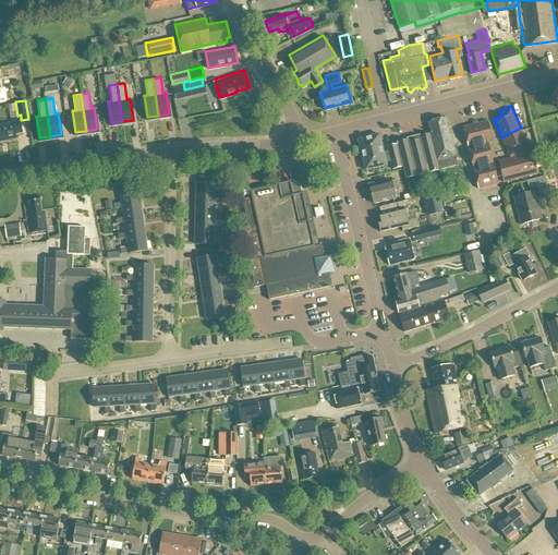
[(408,139),(397,141),(398,143),(403,167),(405,176),(457,164),(455,154),(456,154),(446,116),(427,120),(431,132),(420,135),(420,137),(409,140),(408,139)]
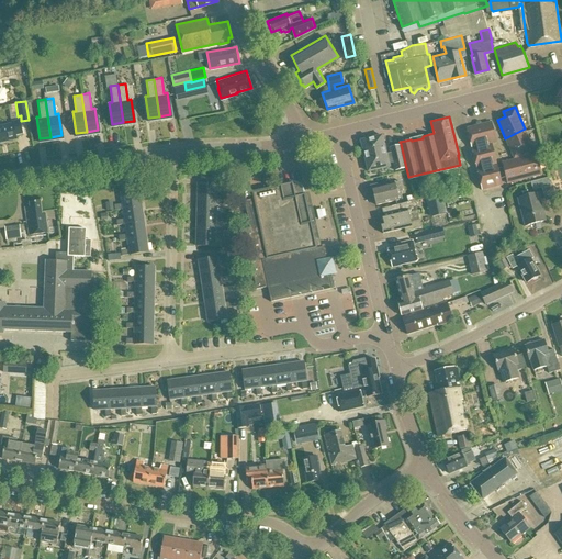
[(15,133),(22,132),(19,118),(12,120),(12,123),(0,125),(0,141),(15,137),(15,133)]
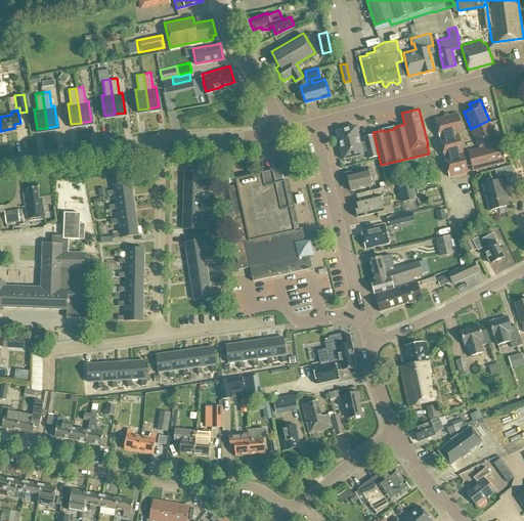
[(443,115),(435,117),(439,136),(444,156),(449,175),(468,170),(463,152),(457,132),(463,131),(457,112),(449,114),(449,113),(448,113),(448,112),(447,112),(446,112),(445,112),(444,112),(443,113),(443,114),(443,115)]
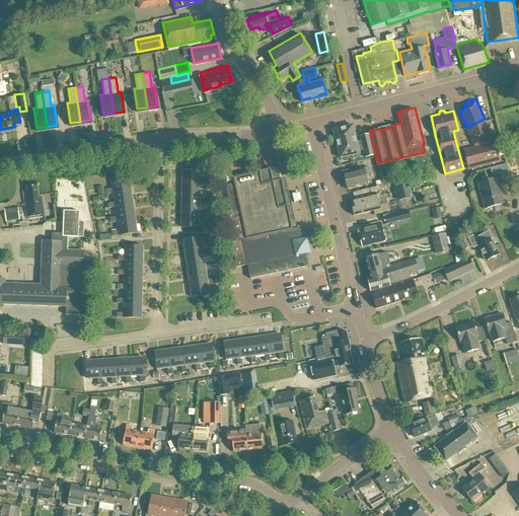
[(491,141),(488,134),(491,132),(485,119),(466,128),(474,145),(475,145),(491,141)]
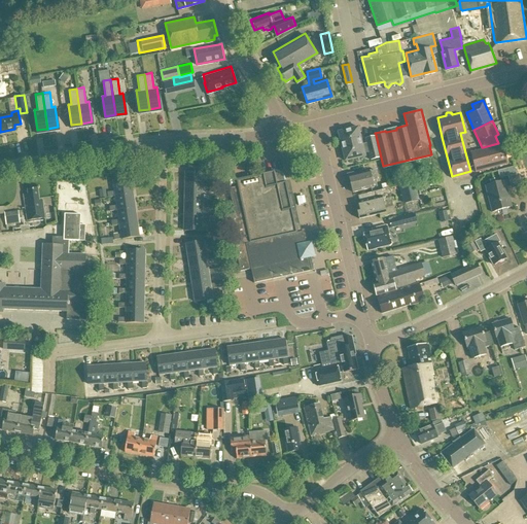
[(338,130),(341,144),(345,160),(364,154),(365,160),(380,155),(381,158),(376,135),(375,133),(375,135),(365,137),(367,146),(362,148),(359,135),(360,135),(357,125),(338,130)]
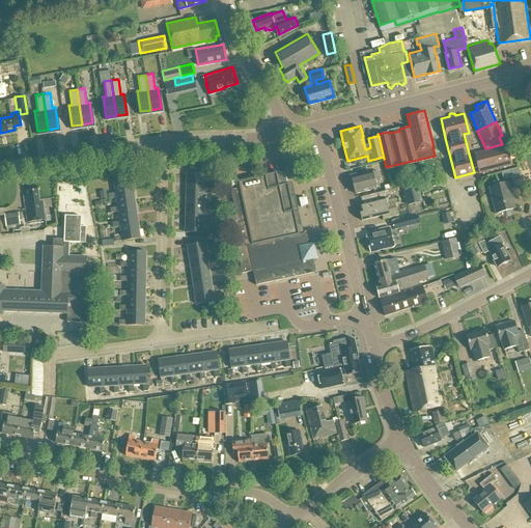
[(486,148),(485,148),(474,151),(478,171),(511,163),(506,143),(502,144),(486,148)]
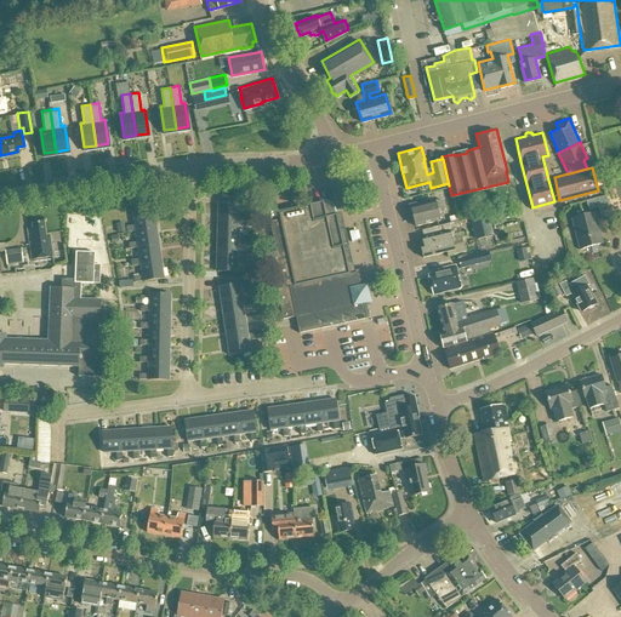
[(603,220),(613,216),(605,193),(586,199),(588,206),(598,204),(603,220)]
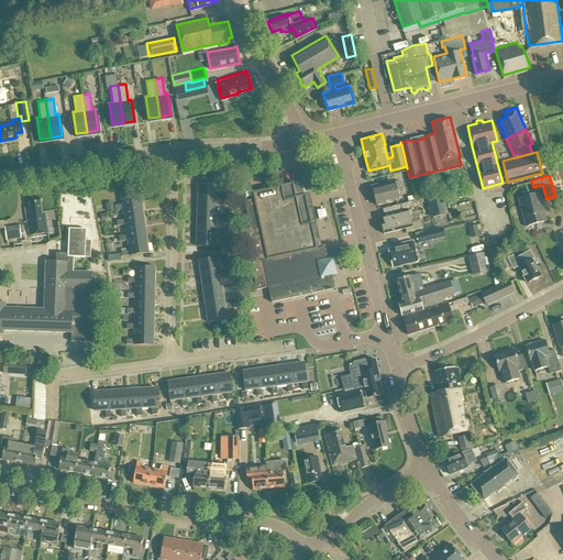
[(251,226),(240,228),(247,260),(243,261),(246,276),(253,275),(256,287),(256,289),(257,288),(262,287),(268,286),(269,293),(272,300),(333,287),(330,274),(335,272),(337,272),(333,256),(332,257),(327,259),(324,248),(324,245),(323,245),(319,246),(313,219),(307,191),(306,187),(302,183),(299,180),(295,179),(293,179),(293,180),(277,184),(275,184),(268,186),(260,188),(253,189),(251,190),(252,197),(244,199),(251,226)]
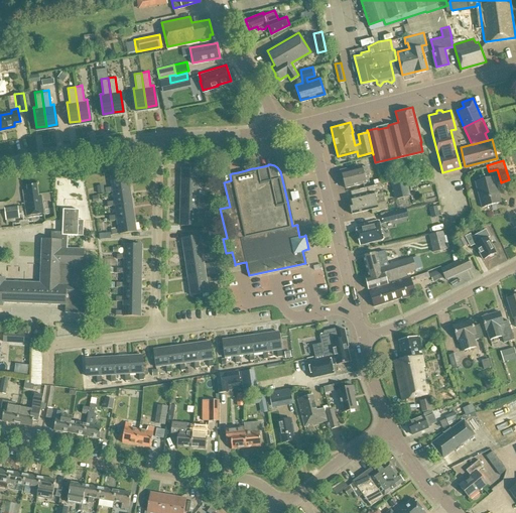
[(346,186),(356,183),(366,181),(364,174),(369,173),(367,165),(362,166),(346,170),(346,168),(344,167),(341,168),(340,170),(341,174),(343,175),(346,186)]
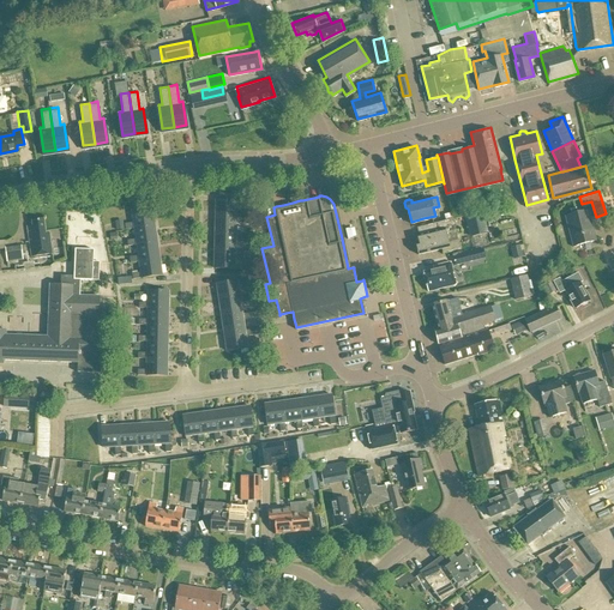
[(216,198),(216,215),(236,216),(236,205),(245,205),(246,199),(238,199),(216,198)]
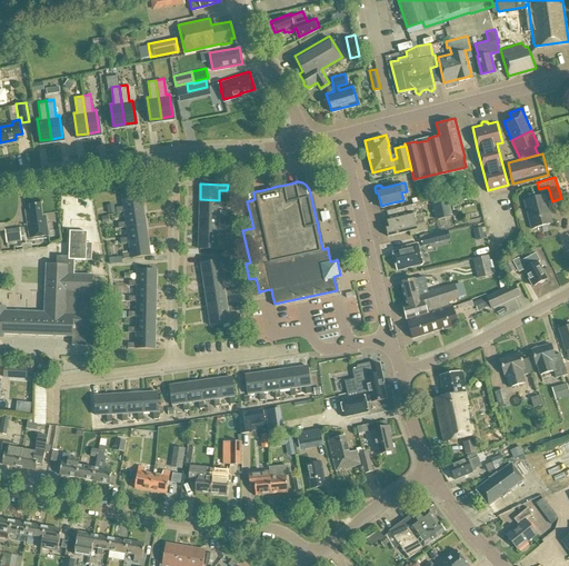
[(125,209),(143,207),(141,191),(122,194),(123,205),(116,206),(117,211),(125,210),(125,209)]
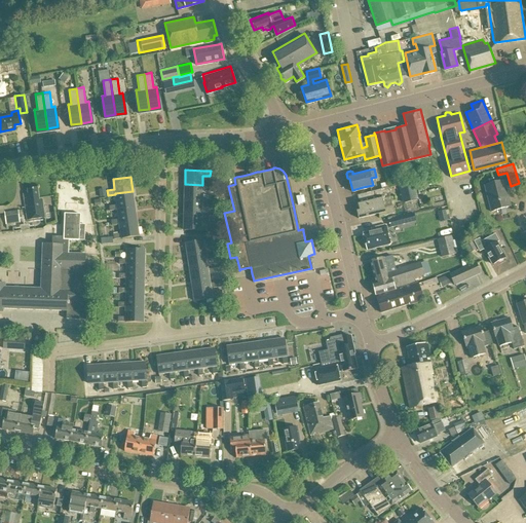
[(491,210),(511,204),(503,178),(494,181),(493,177),(489,178),(490,182),(484,183),(491,210)]
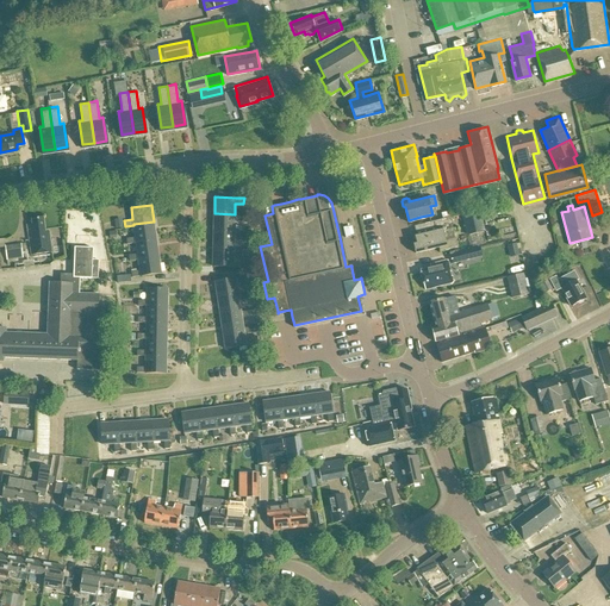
[(480,207),(461,211),(467,233),(485,229),(480,207)]
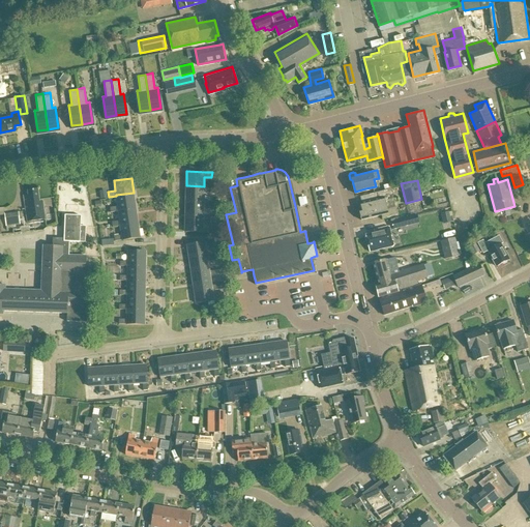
[(186,201),(204,201),(204,192),(211,192),(211,186),(204,186),(186,185),(186,201)]
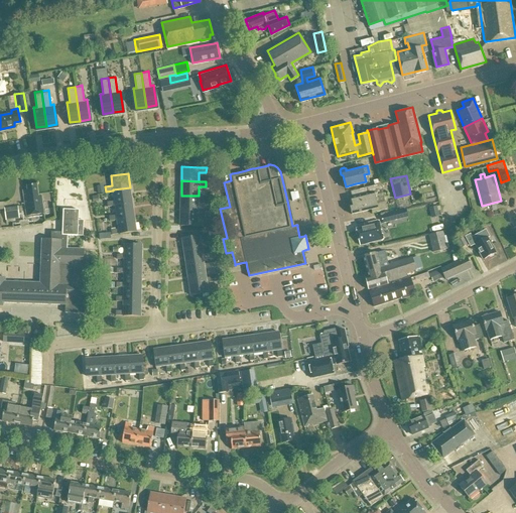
[(26,214),(43,212),(41,194),(38,195),(36,182),(27,183),(27,187),(23,188),(26,214)]
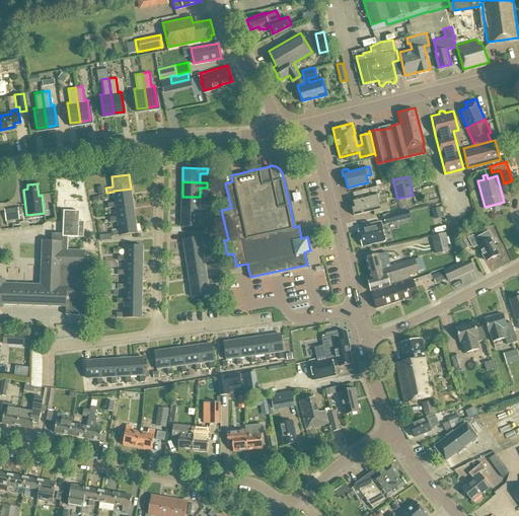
[(383,183),(365,188),(353,191),(354,197),(350,198),(354,214),(373,209),(374,212),(389,209),(383,183)]
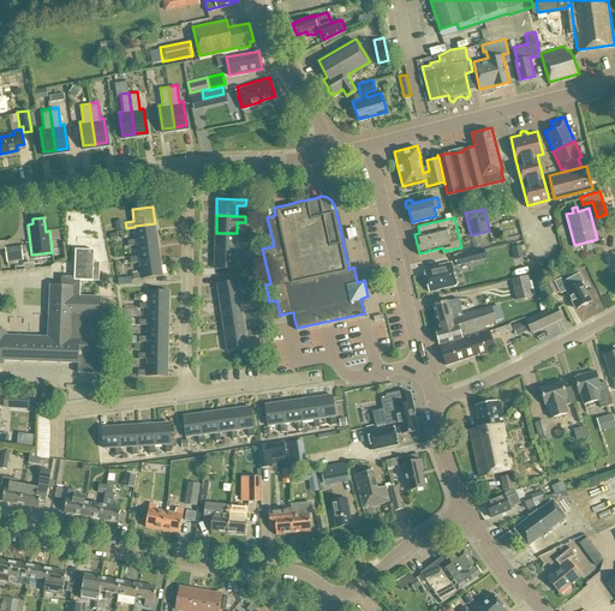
[(137,243),(157,240),(155,223),(135,226),(135,227),(136,238),(127,239),(129,244),(137,243)]
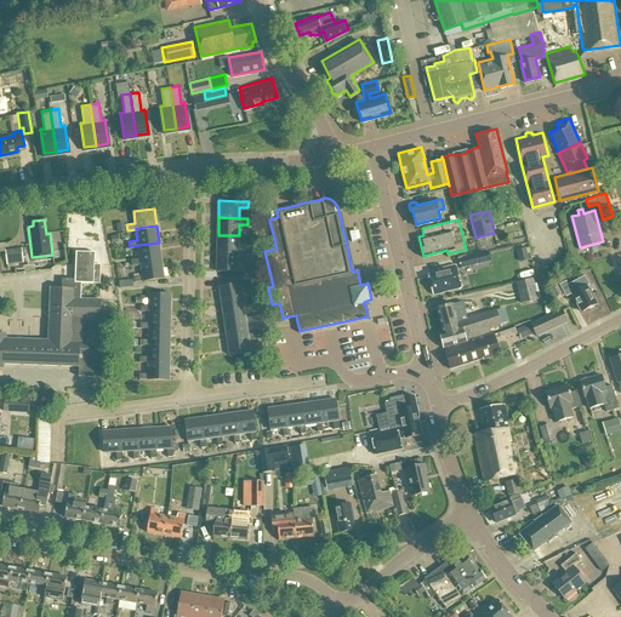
[(217,252),(238,252),(239,241),(248,241),(248,236),(239,236),(239,235),(218,235),(217,252)]
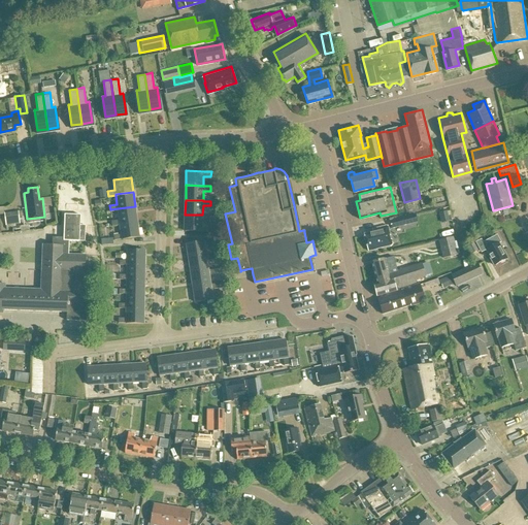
[(137,221),(135,206),(118,208),(119,219),(111,220),(112,224),(120,223),(137,221)]
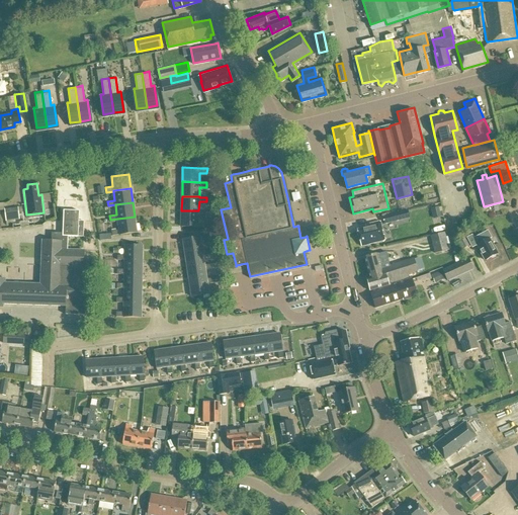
[(6,219),(19,217),(17,204),(4,206),(6,219)]
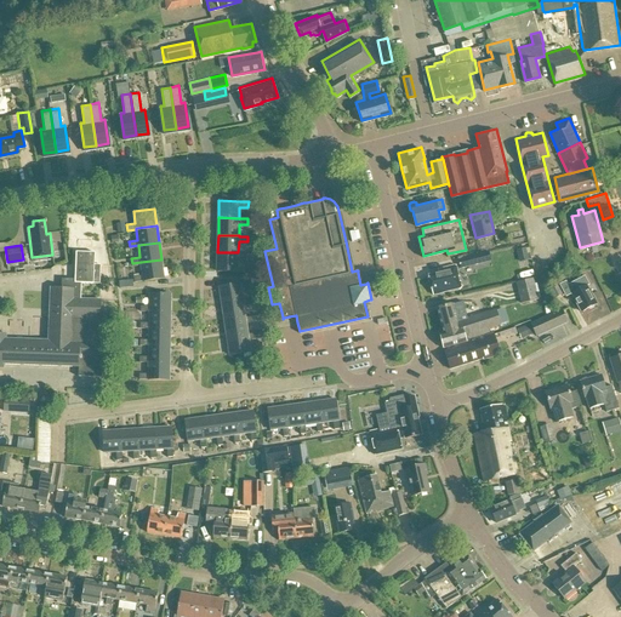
[(525,246),(518,247),(519,251),(520,258),(528,257),(529,257),(525,246)]
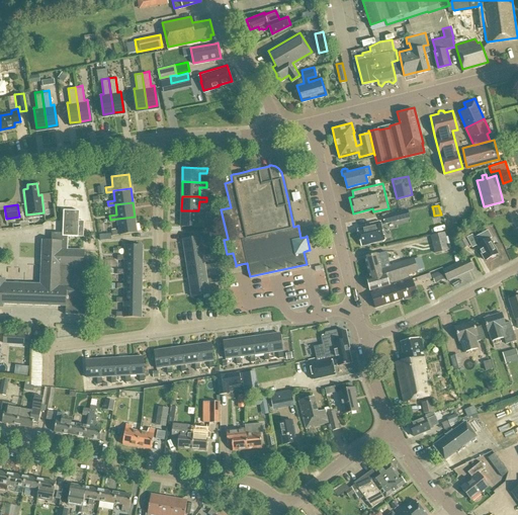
[(381,213),(383,222),(409,216),(407,207),(395,210),(381,213)]
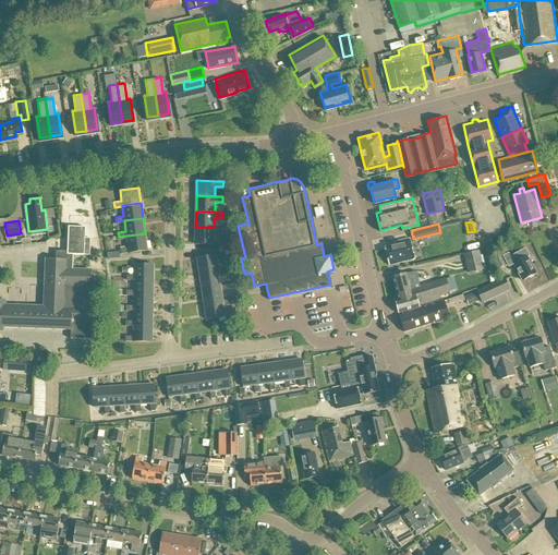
[(5,303),(5,298),(0,298),(0,328),(2,328),(2,325),(71,327),(70,337),(92,337),(93,305),(88,305),(91,267),(72,266),(72,252),(89,253),(89,237),(84,237),(85,225),(69,225),(69,241),(68,250),(55,250),(55,257),(46,256),(44,304),(5,303)]
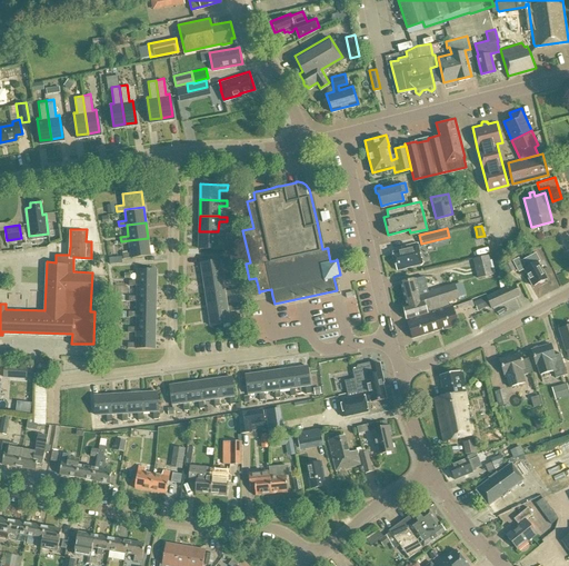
[(218,231),(199,231),(199,247),(218,247),(218,237),(226,237),(227,232),(218,231)]
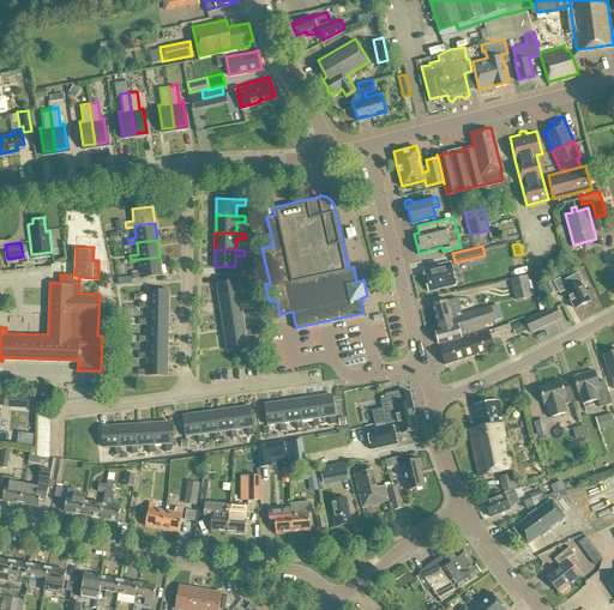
[(160,257),(139,259),(140,271),(132,272),(133,277),(142,276),(142,277),(162,273),(160,257)]
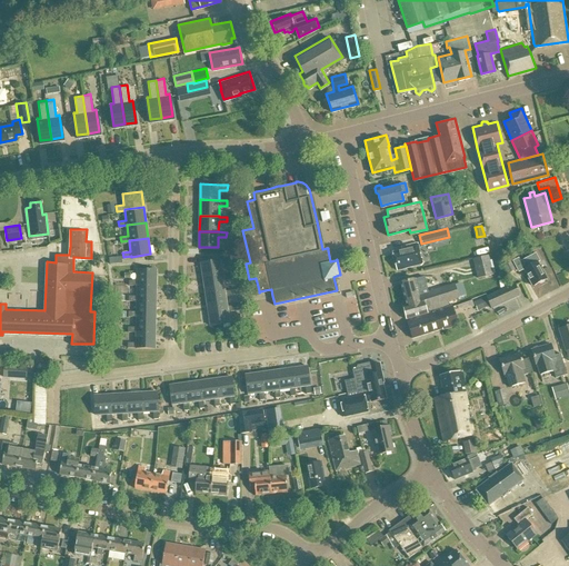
[(397,268),(422,262),(417,240),(410,241),(411,246),(392,250),(397,268)]
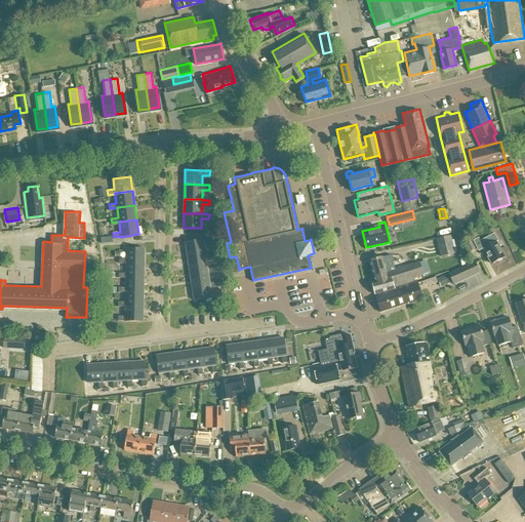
[(502,256),(505,255),(496,240),(498,239),(494,232),(480,239),(484,246),(483,246),(492,262),(498,258),(499,259),(502,257),(502,256)]
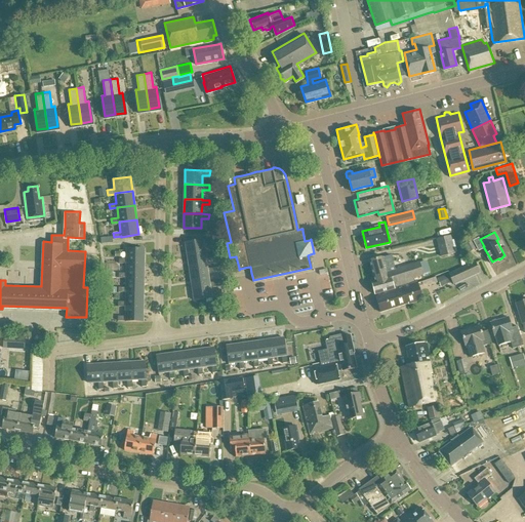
[(440,254),(455,250),(450,233),(435,237),(440,254)]
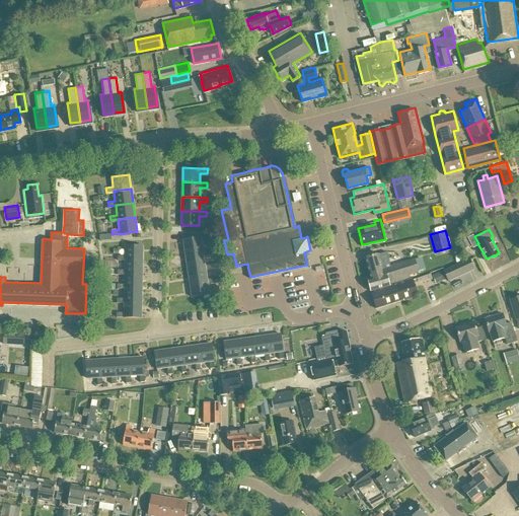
[(456,235),(462,247),(469,244),(463,232),(456,235)]
